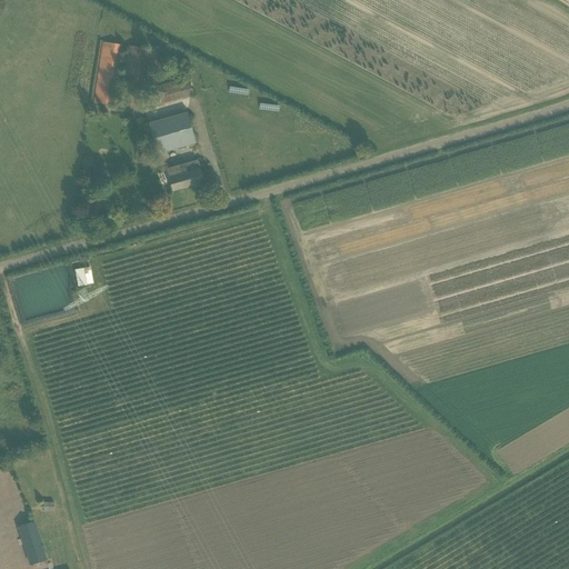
[(123,46),(102,42),(93,103),(113,106),(123,46)]
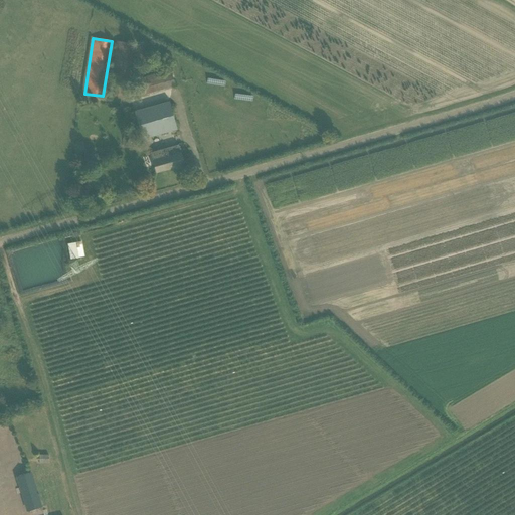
[(162,71),(167,89),(175,87),(170,69),(162,71)]
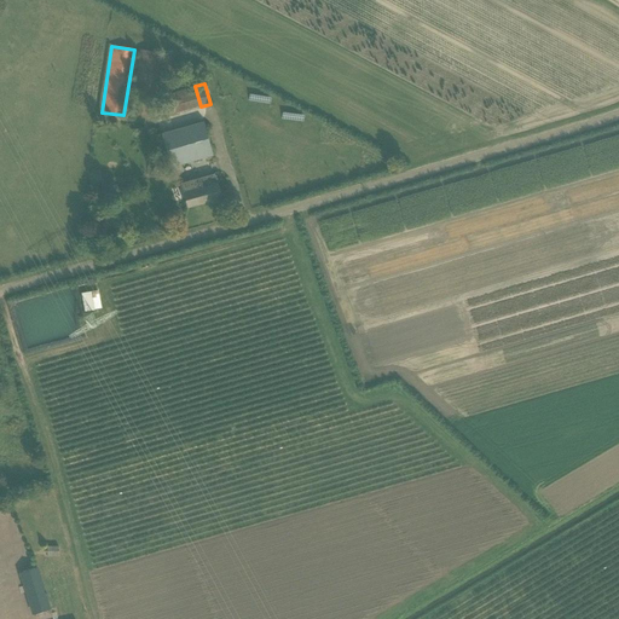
[(160,97),(165,116),(189,110),(183,90),(160,97)]
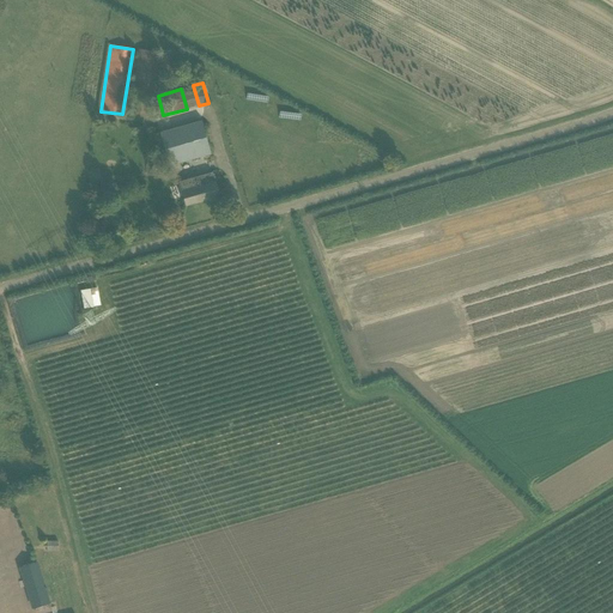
[(171,173),(212,162),(200,121),(159,132),(171,173)]
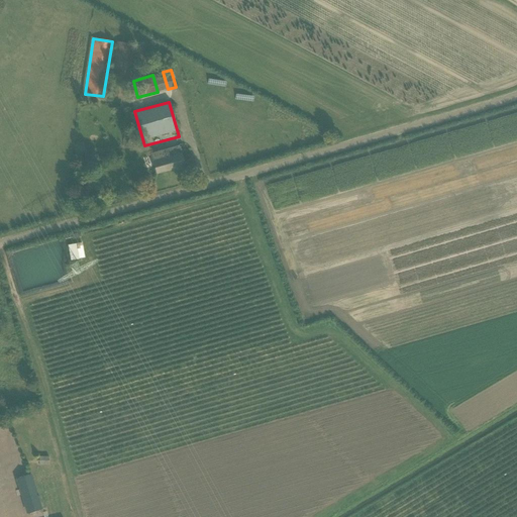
[(150,153),(157,174),(185,166),(179,145),(150,153)]
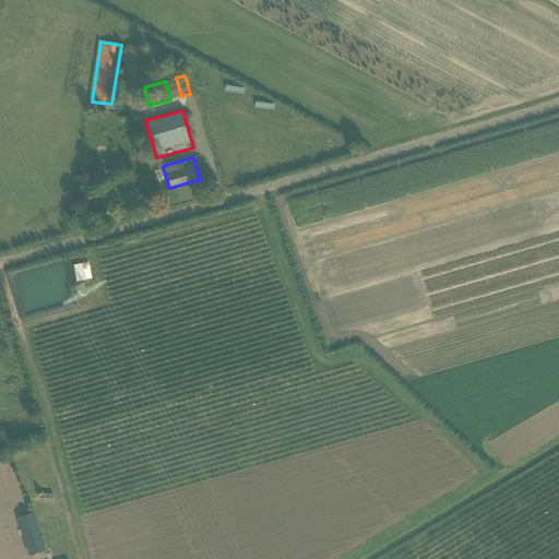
[(75,281),(92,278),(88,261),(73,264),(75,281)]
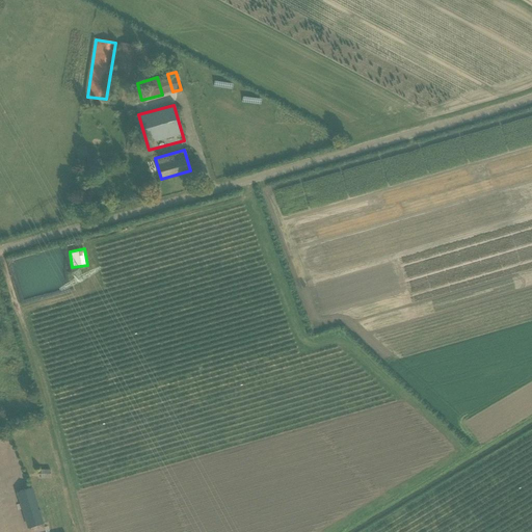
[(32,488),(17,493),(28,528),(43,524),(32,488)]
